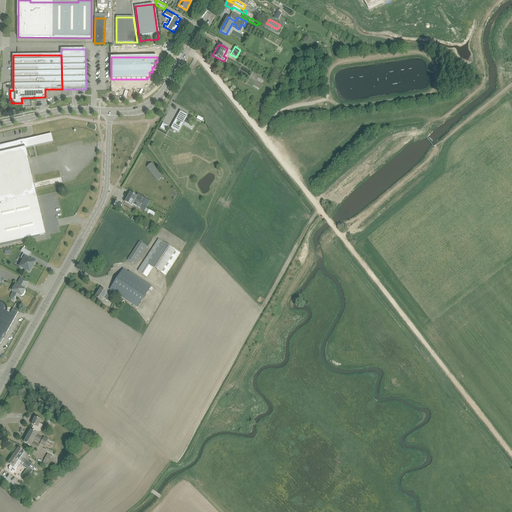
[(188,114),(180,110),(171,128),(178,132),(188,114)]
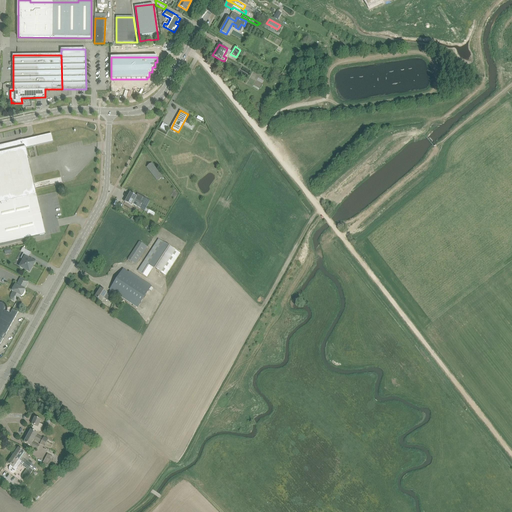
[(0,246),(46,236),(36,194),(30,166),(28,158),(26,148),(53,142),(51,134),(0,145),(0,246)]
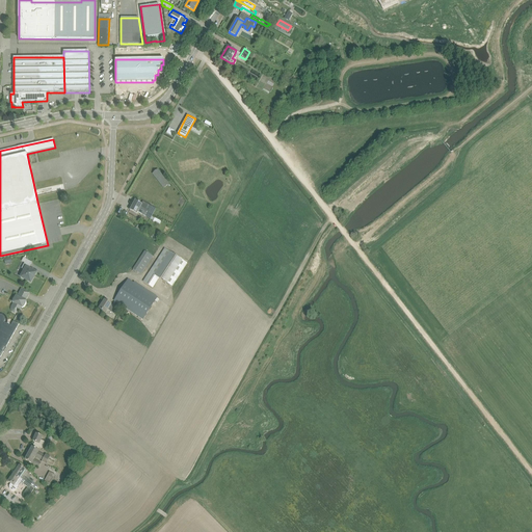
[(158,170),(153,174),(161,185),(166,182),(158,170)]
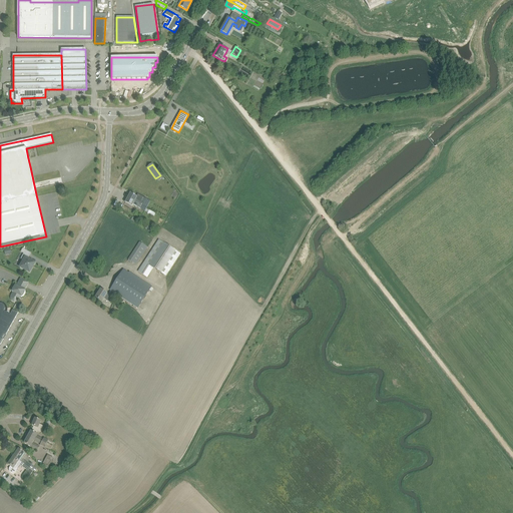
[(137,197),(130,193),(128,197),(145,207),(147,208),(148,205),(136,198),(137,197)]
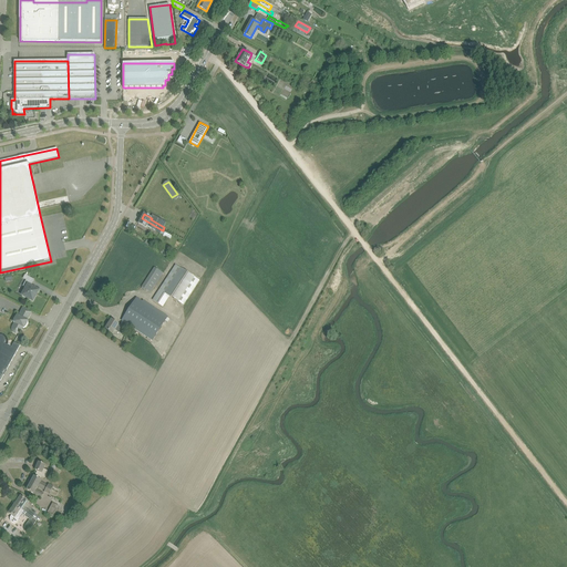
[(166,222),(179,228),(182,224),(169,216),(166,222)]
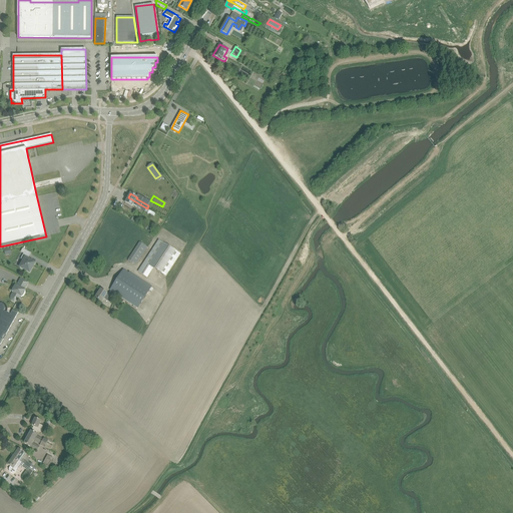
[(145,211),(146,208),(147,208),(145,207),(128,197),(125,202),(132,206),(133,204),(145,211)]
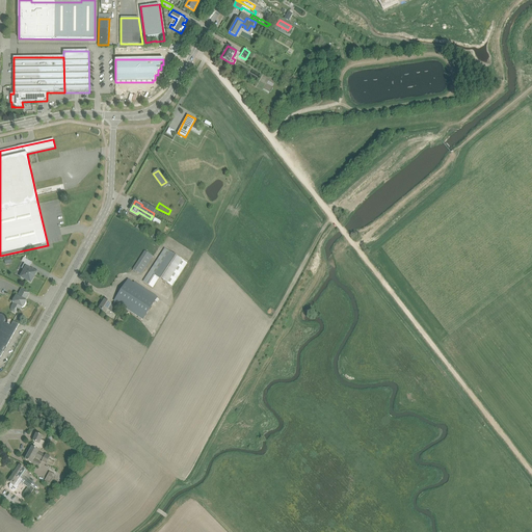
[(171,287),(187,264),(165,249),(143,282),(153,288),(159,278),(171,287)]
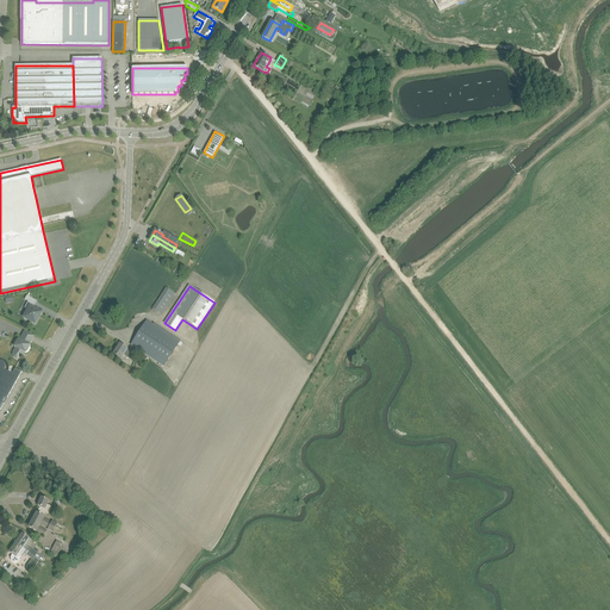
[(175,294),(166,288),(151,310),(155,312),(156,311),(162,315),(175,294)]
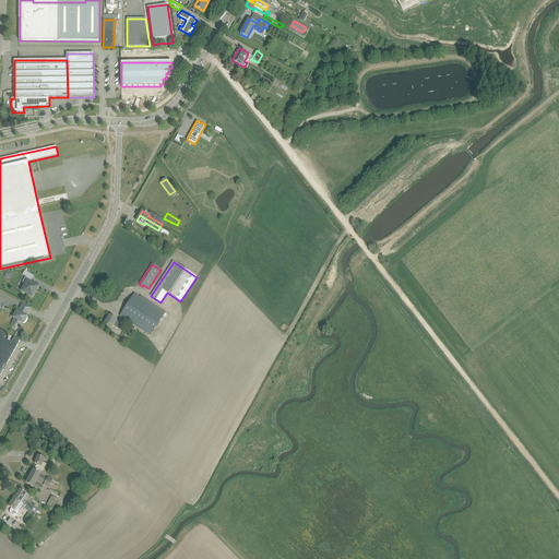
[(23,282),(26,284),(22,292),(33,297),(38,286),(32,283),(33,282),(32,281),(34,276),(24,271),(23,274),(26,276),(23,282)]
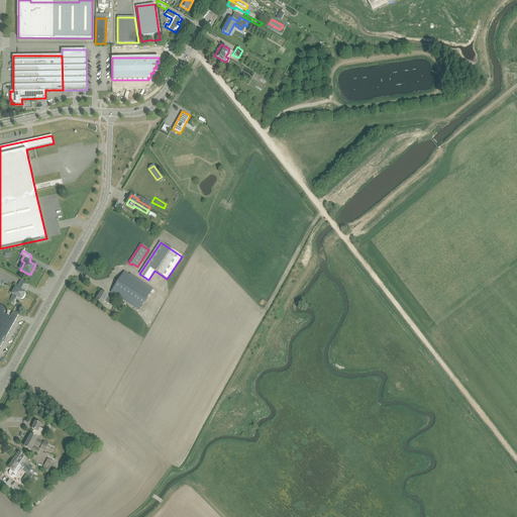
[(116,296),(138,310),(150,293),(152,294),(154,291),(124,272),(111,293),(112,293),(109,297),(108,296),(101,292),(96,300),(103,304),(105,301),(110,304),(116,296)]
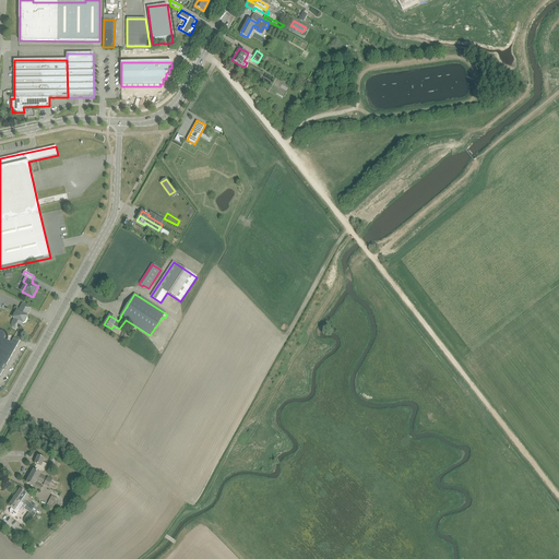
[(26,317),(27,313),(20,309),(19,311),(16,311),(13,318),(14,319),(12,322),(21,326),(23,323),(24,323),(27,317),(26,317)]
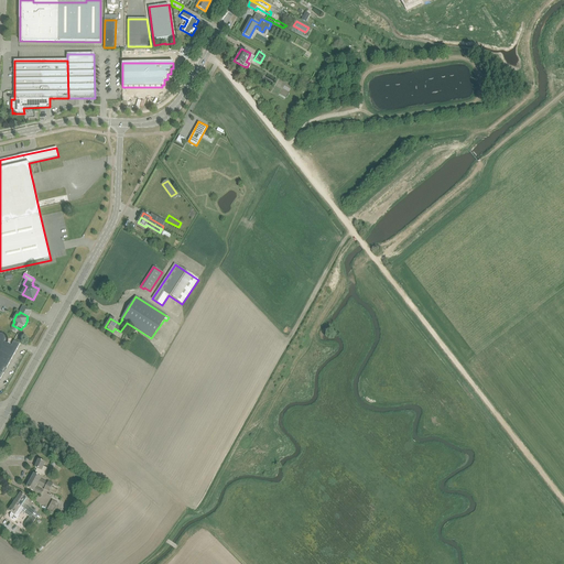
[(0,379),(4,372),(20,344),(14,340),(11,345),(4,342),(6,340),(6,339),(6,338),(6,337),(4,336),(3,335),(2,334),(1,334),(0,333),(0,379)]
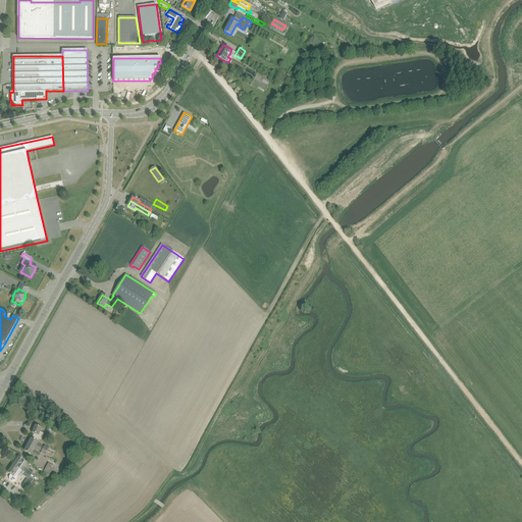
[(35,433),(32,438),(24,451),(32,455),(38,458),(40,455),(34,452),(36,449),(42,452),(41,453),(45,456),(45,455),(51,458),(53,454),(48,451),(49,448),(45,446),(44,447),(38,444),(39,442),(37,441),(38,439),(41,440),(44,433),(41,432),(42,428),(36,425),(33,433),(35,433)]
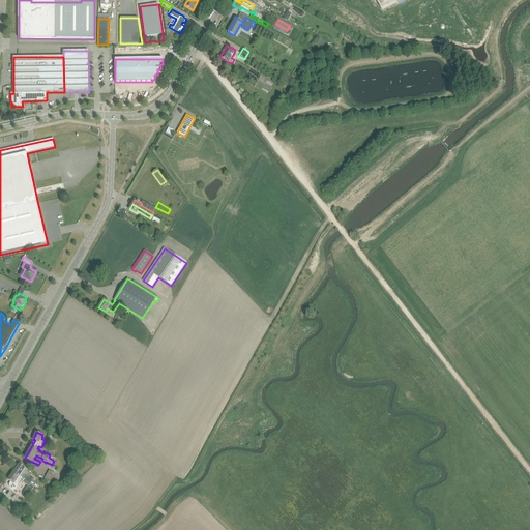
[(26,468),(19,464),(13,472),(20,476),(26,468)]
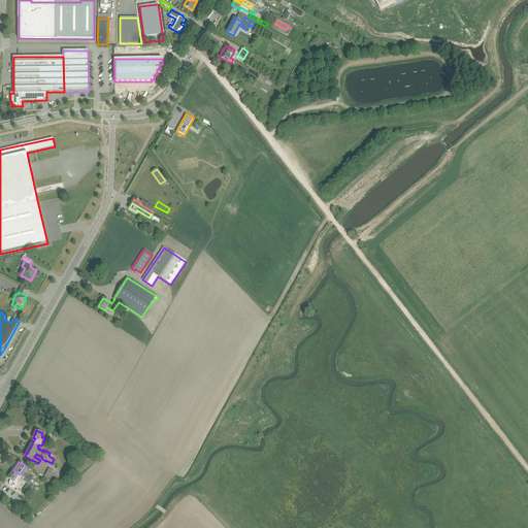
[(50,468),(43,480),(48,483),(55,471),(50,468)]
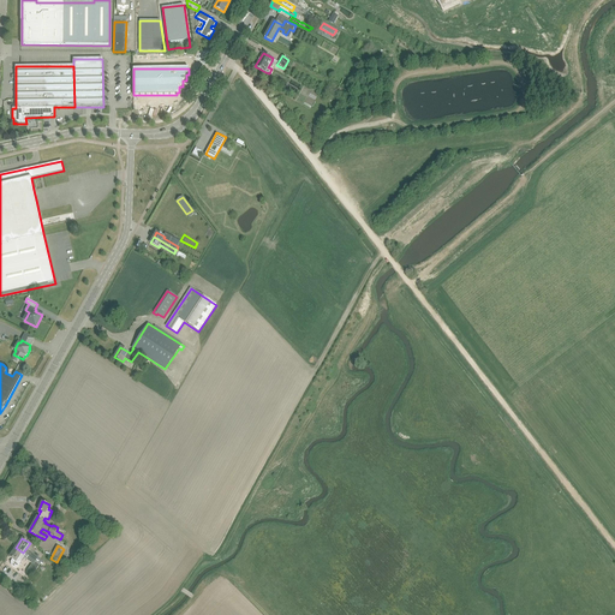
[(16,548),(10,556),(12,559),(11,561),(10,563),(11,565),(11,566),(12,567),(15,567),(17,567),(18,566),(22,561),(24,557),(27,560),(33,563),(29,568),(28,569),(28,571),(27,572),(27,573),(27,574),(28,575),(29,577),(30,578),(35,573),(40,566),(35,562),(36,562),(29,556),(23,553),(16,548)]
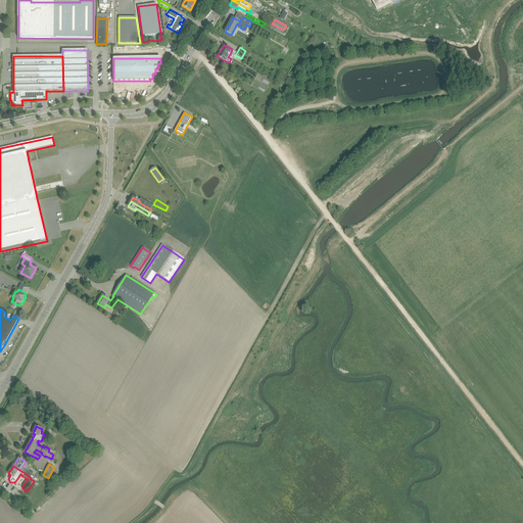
[(11,502),(17,506),(19,504),(18,504),(20,501),(13,496),(12,498),(12,500),(11,502)]
